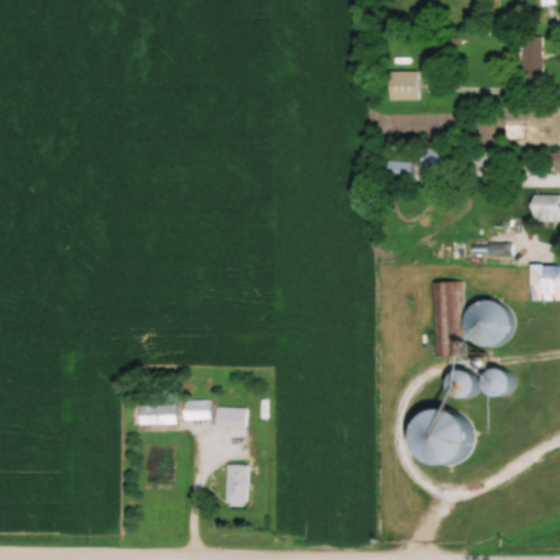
[(525,35),(525,79),(545,79),(545,35),(525,35)]
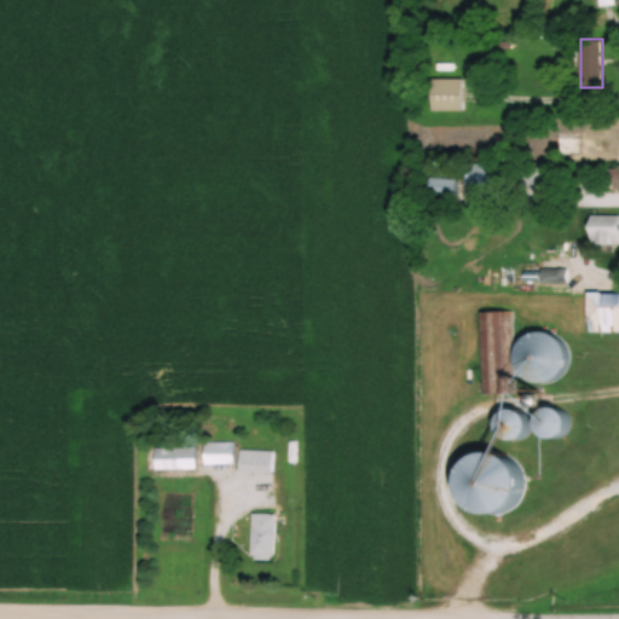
[(434,109),(464,109),(464,77),(434,77),(434,109)]
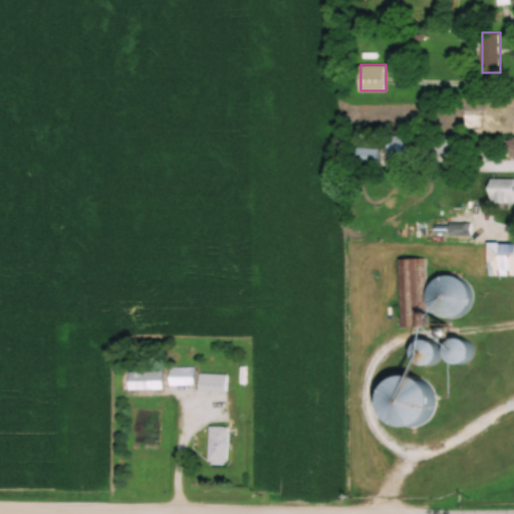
[(464,109),(464,126),(479,126),(479,109),(464,109)]
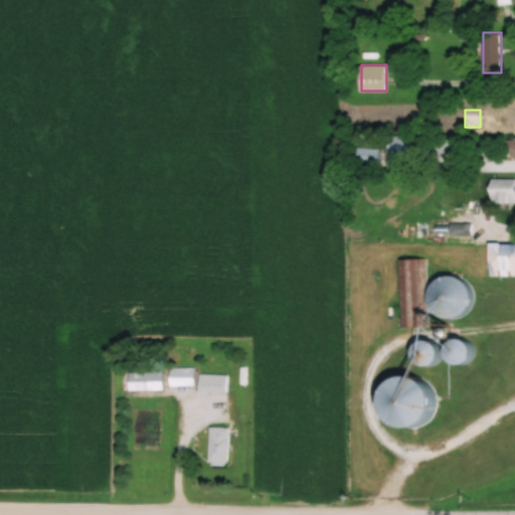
[(389,134),(389,155),(413,155),(413,134),(389,134)]
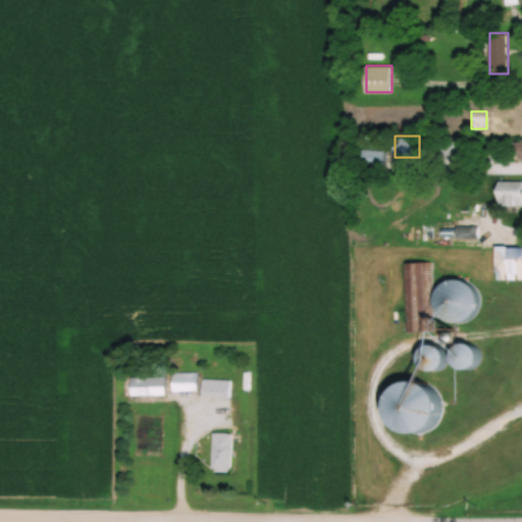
[(467,156),(467,137),(440,137),(440,156),(467,156)]
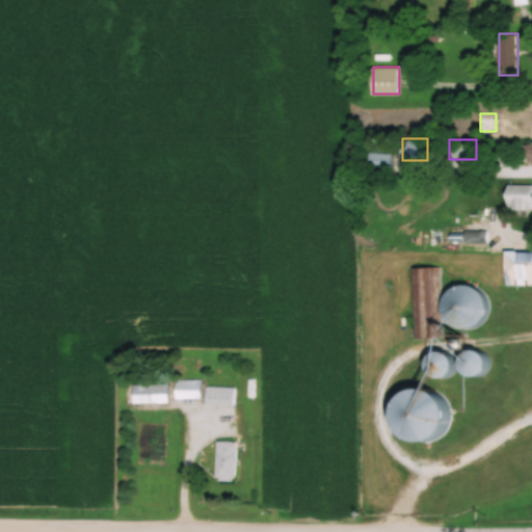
[(372,161),(396,161),(396,153),(372,153),(372,161)]
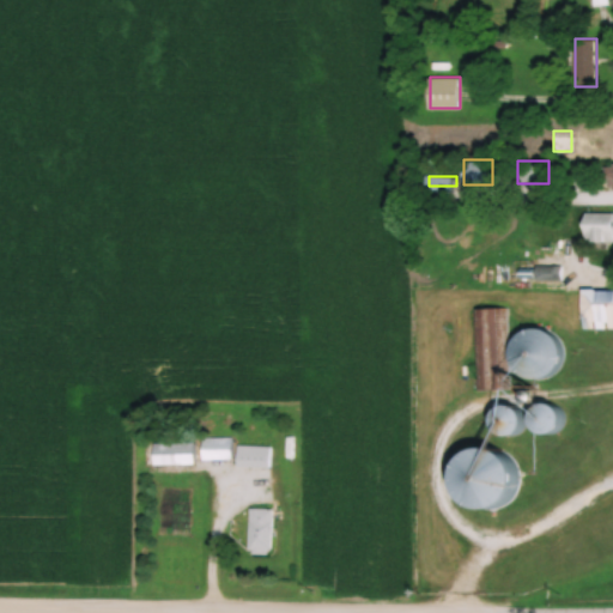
[(477,389),(507,389),(505,308),(475,308),(477,389)]
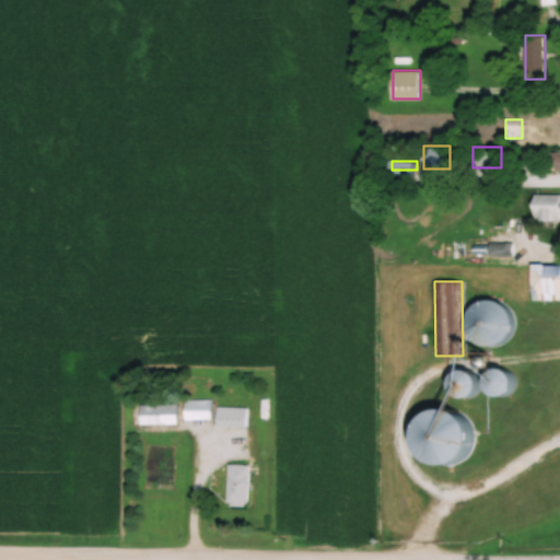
[(516,333),(518,326),(520,318),(517,311),(513,304),(506,300),(499,298),(491,298),(485,301),(478,305),(475,312),(473,319),(474,327),(477,335),(482,340),(489,343),(497,345),(504,342),(511,339),(516,333)]
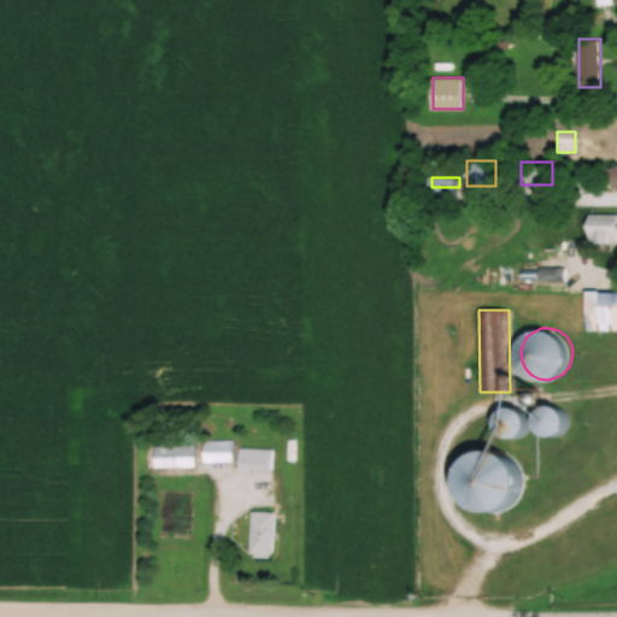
[(545,432),(564,435),(570,411),(552,406),(545,432)]
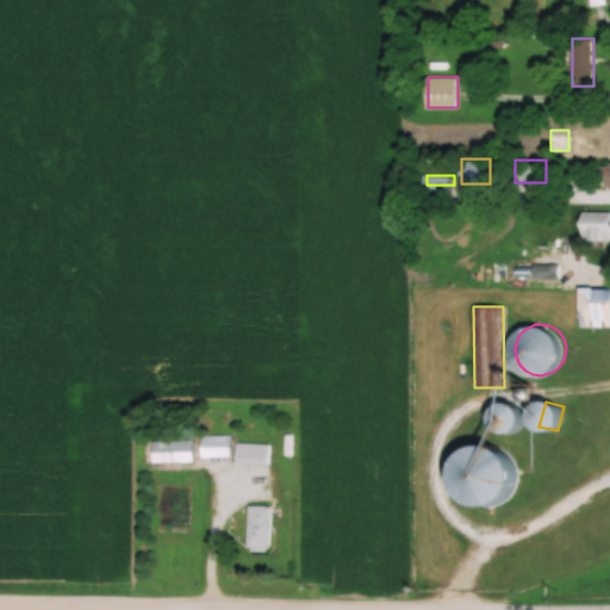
[(203,435),(203,456),(231,456),(231,435),(203,435)]
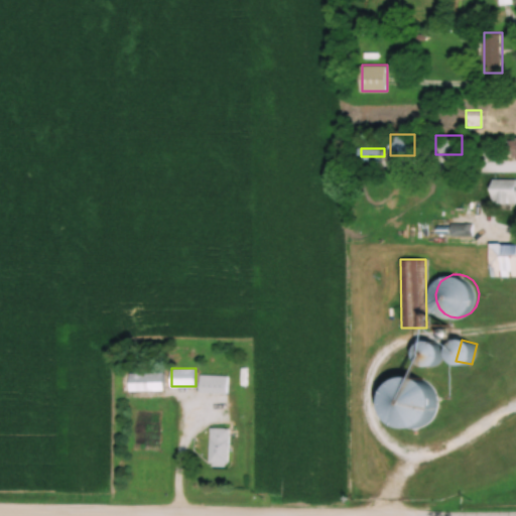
[(130,371),(130,390),(165,390),(165,371),(130,371)]
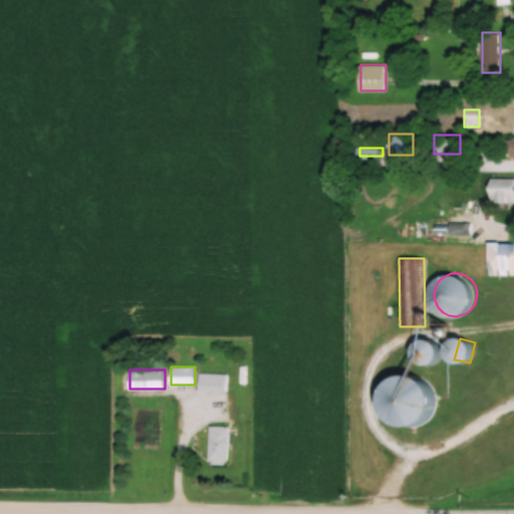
[(201,392),(228,392),(228,373),(201,373),(201,392)]
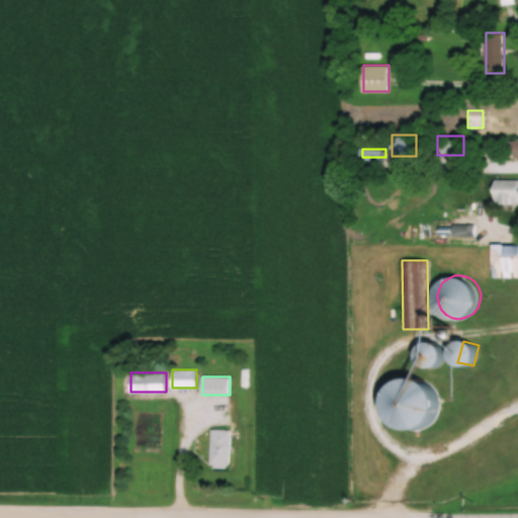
[(446,413),(448,405),(447,396),(443,389),(437,382),(430,378),(422,377),(413,378),(405,382),(399,390),(396,398),(396,407),(398,416),(404,423),(411,428),(420,430),(428,429),(436,426),(442,420),(446,413)]
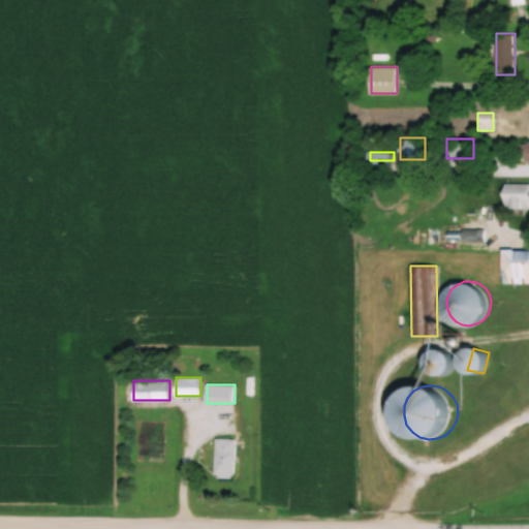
[(217,438),(217,477),(237,478),(237,438),(217,438)]
